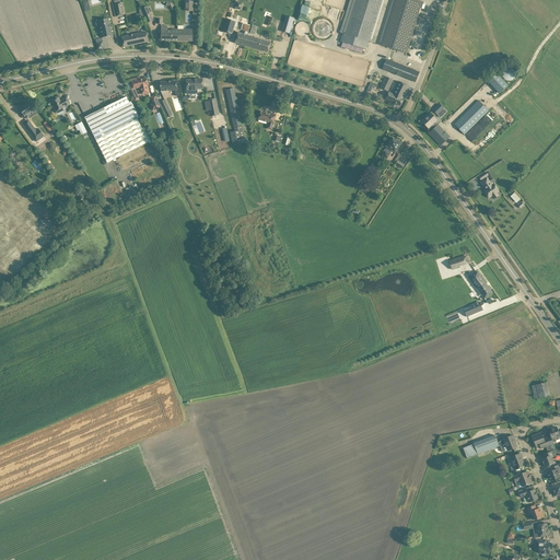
[(369,42),(375,44),(407,54),(422,2),(416,0),(349,0),(340,33),(343,34),(340,42),(365,50),(369,42)]
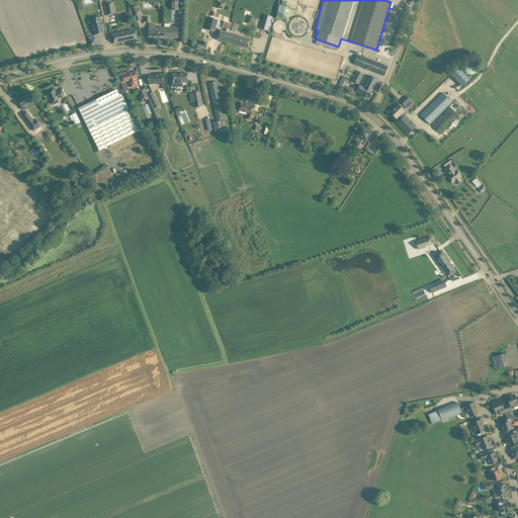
[(106,3),(108,15),(114,14),(112,2),(106,3)]
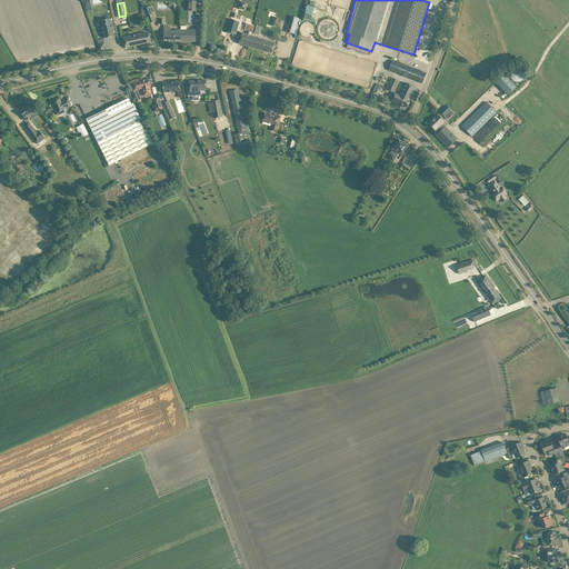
[(145,9),(147,15),(150,23),(156,21),(149,7),(145,9)]
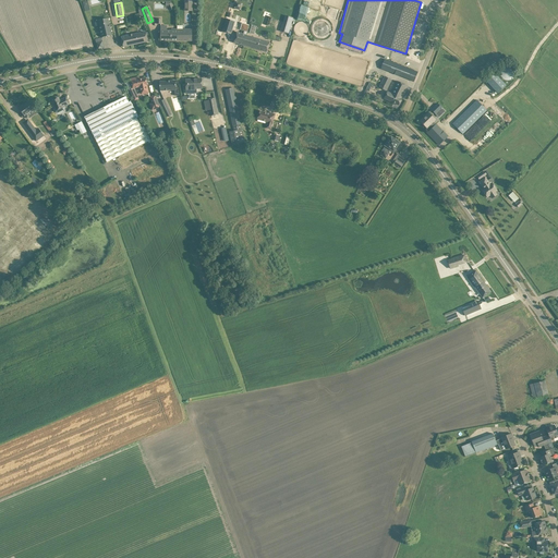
[(286,14),(281,31),(291,33),(295,17),(286,14)]
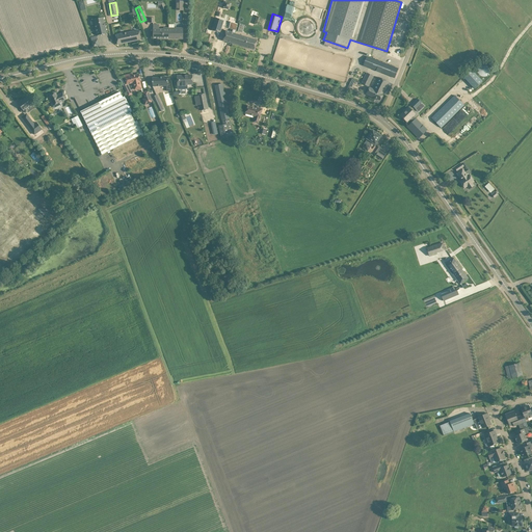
[(103,18),(94,20),(98,35),(107,33),(103,18)]
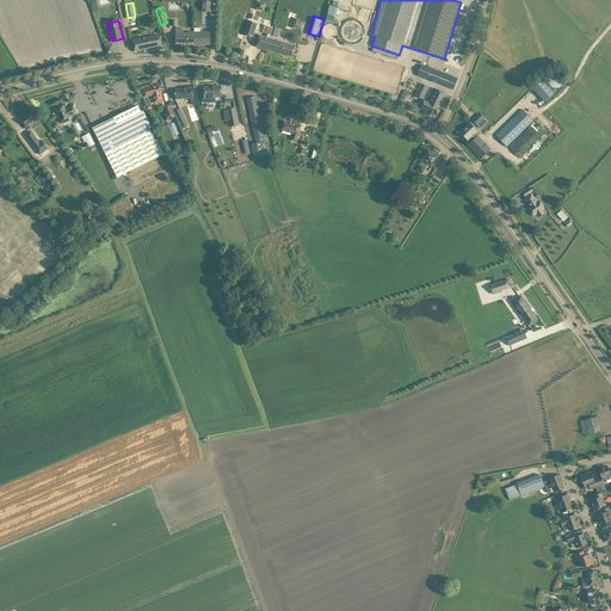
[(248,20),(244,35),(253,37),(257,23),(248,20)]
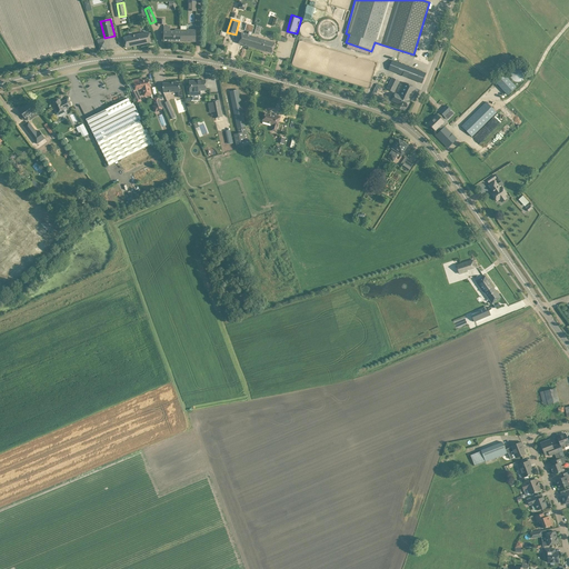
[(240,38),(239,43),(248,47),(251,36),(253,26),(247,23),(245,30),(249,32),(248,35),(241,33),(240,38)]
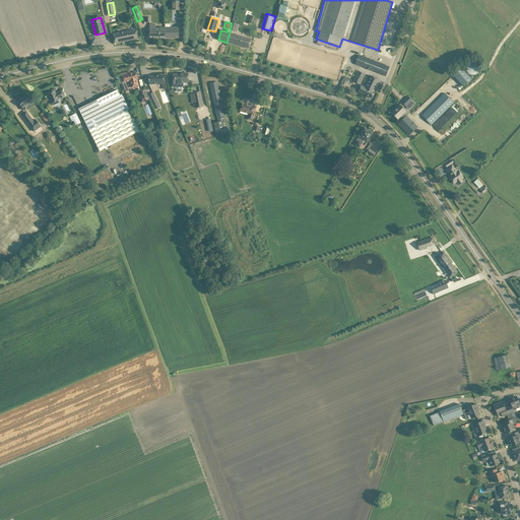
[(149,39),(166,39),(166,27),(159,27),(159,28),(155,28),(155,24),(149,24),(149,28),(149,39)]
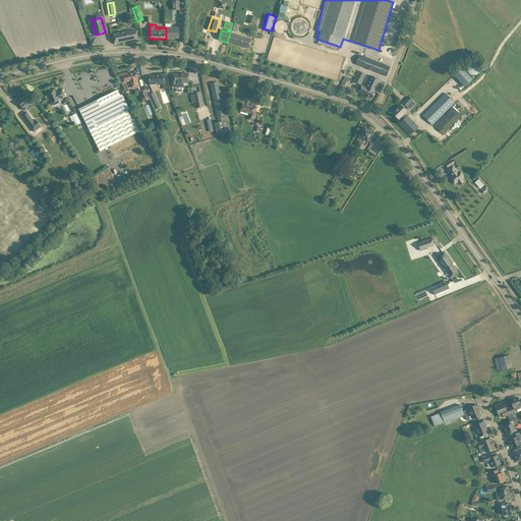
[(166,27),(166,39),(179,39),(179,27),(166,27)]
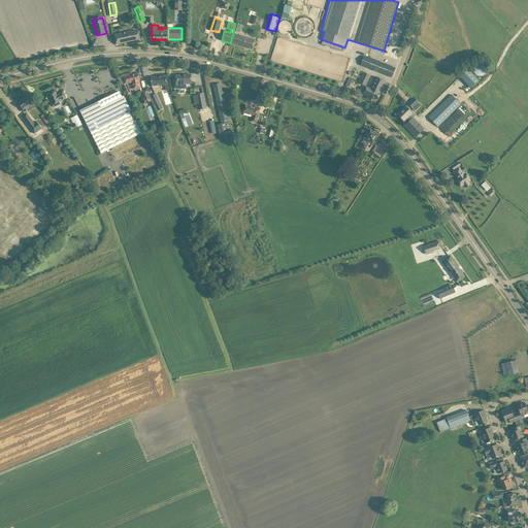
[(114,35),(116,39),(117,44),(140,39),(138,31),(133,32),(133,31),(114,35)]
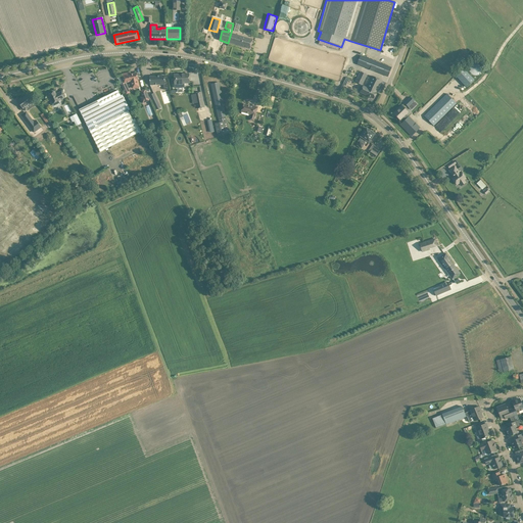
[(231,33),(228,43),(250,49),(251,44),(253,40),(231,33)]
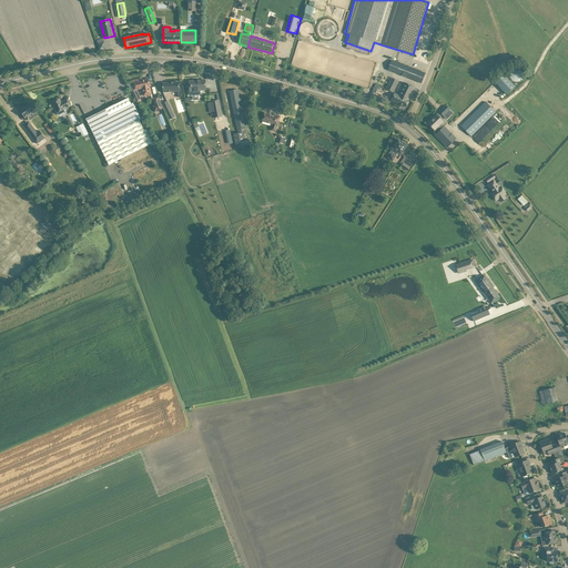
[(388,70),(416,81),(422,83),(425,73),(392,60),(388,70)]
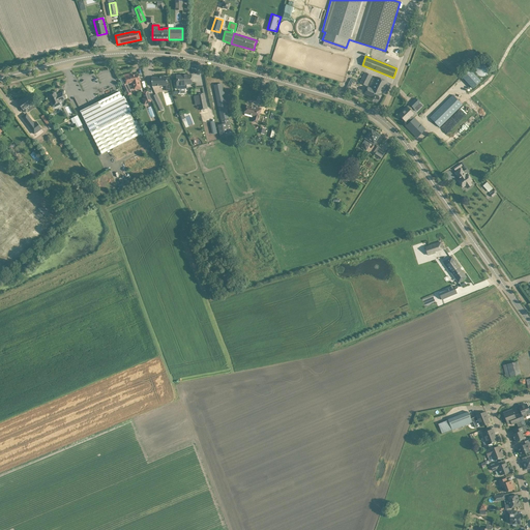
[(475,69),(475,70),(475,71),(475,72),(476,74),(476,75),(477,75),(478,76),(479,76),(479,77),(480,77),(481,77),(482,77),(483,77),(484,77),(486,76),(487,76),(487,75),(488,75),(488,74),(489,74),(489,72),(489,71),(489,70),(490,69),(489,68),(489,67),(489,66),(488,65),(487,64),(487,63),(486,63),(484,63),(483,62),(482,62),(481,62),(480,62),(479,63),(478,63),(477,64),(476,65),(476,66),(475,66),(475,67),(475,68),(475,69)]
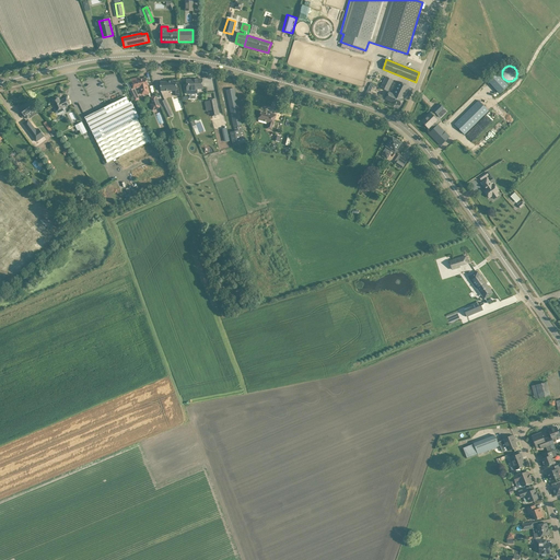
[(488,81),(500,94),(508,86),(496,73),(488,81)]
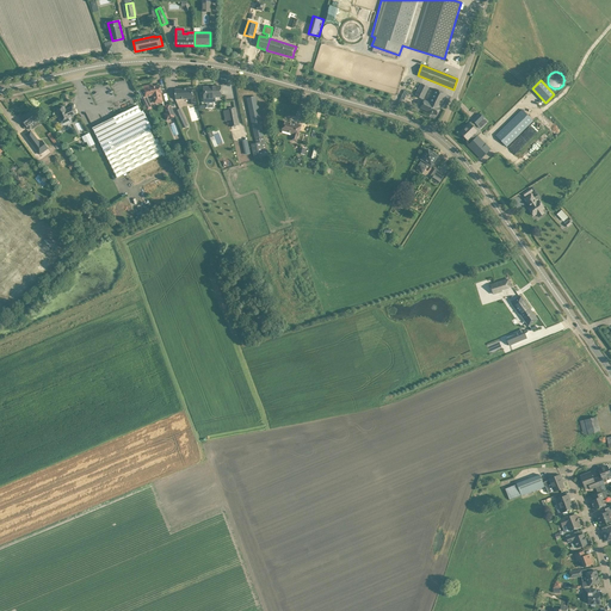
[(421,84),(415,96),(423,99),(429,87),(421,84)]
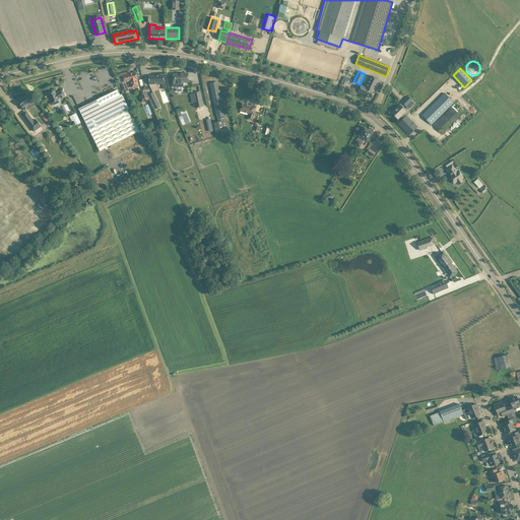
[(122,76),(117,77),(121,84),(123,82),(130,81),(131,84),(132,86),(133,87),(136,87),(138,86),(137,80),(136,80),(136,79),(137,79),(136,72),(130,74),(130,72),(121,74),(122,76)]
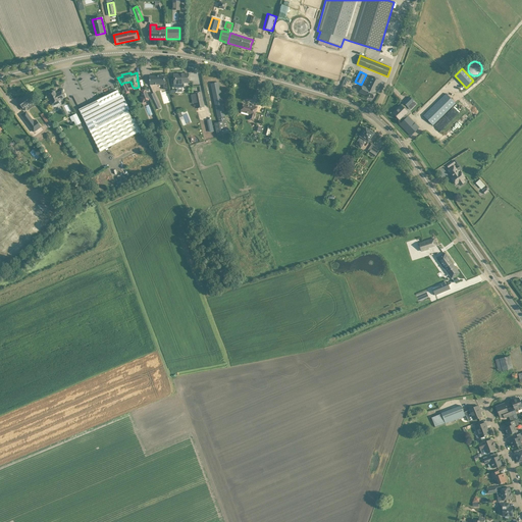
[(173,74),(174,80),(174,88),(185,87),(184,83),(190,83),(189,73),(173,74)]
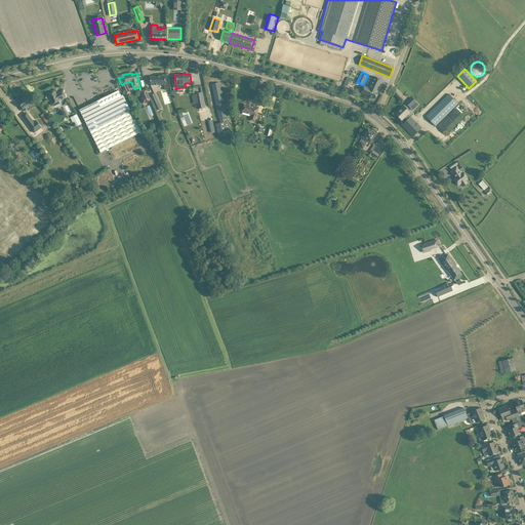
[(150,77),(151,85),(166,84),(165,76),(150,77)]
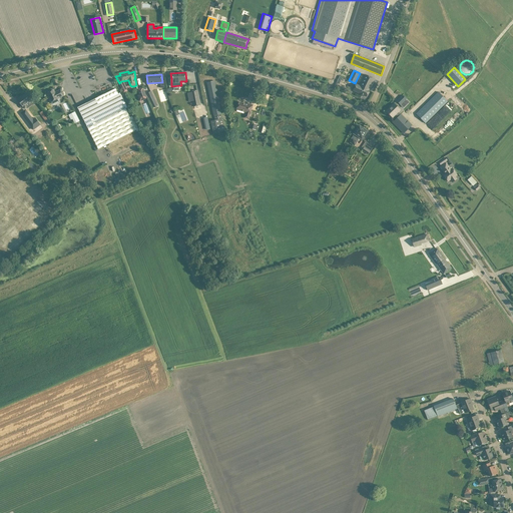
[(366,75),(365,75),(360,86),(356,84),(353,90),(367,97),(375,79),(366,75)]
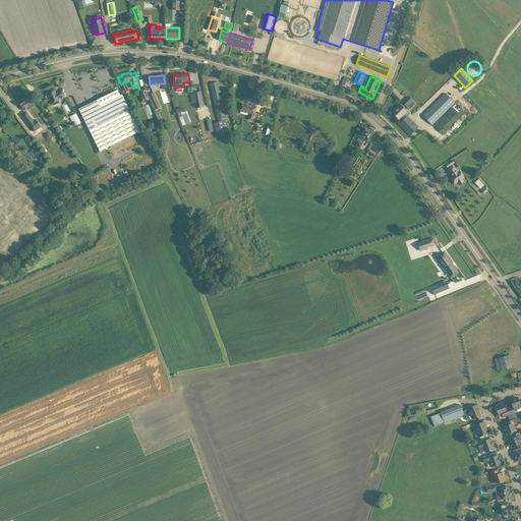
[(225,116),(219,88),(218,82),(211,83),(218,122),(214,123),(217,135),(229,132),(227,122),(226,122),(225,116)]
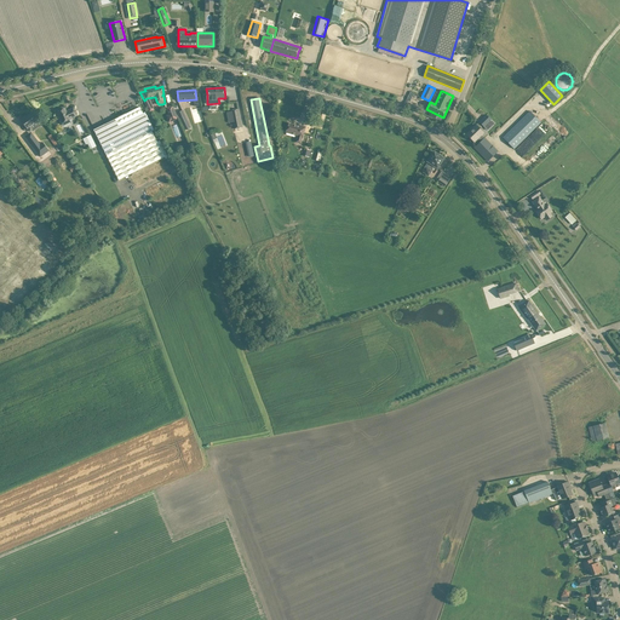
[(172,105),(167,108),(171,116),(167,118),(170,122),(177,119),(176,115),(172,105)]
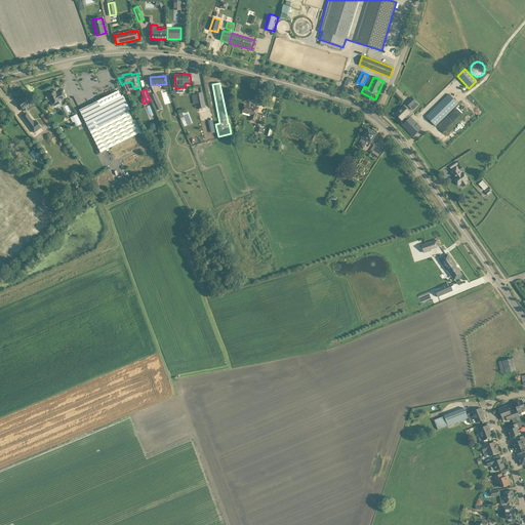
[(79,110),(101,153),(139,133),(128,111),(130,110),(123,95),(121,96),(118,90),(107,96),(101,99),(79,110)]
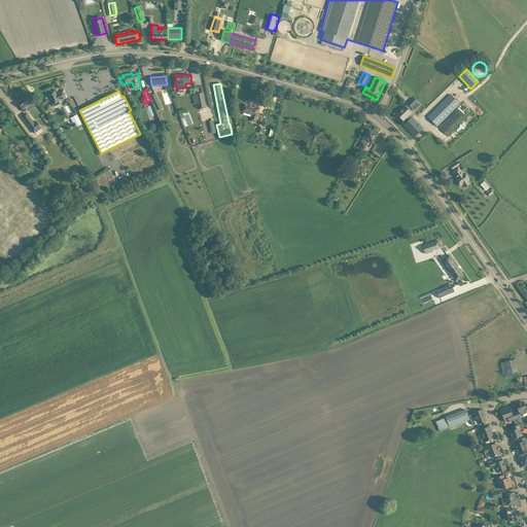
[(49,100),(53,105),(66,98),(65,97),(63,92),(59,94),(59,95),(57,96),(56,93),(48,96),(50,100),(49,100)]
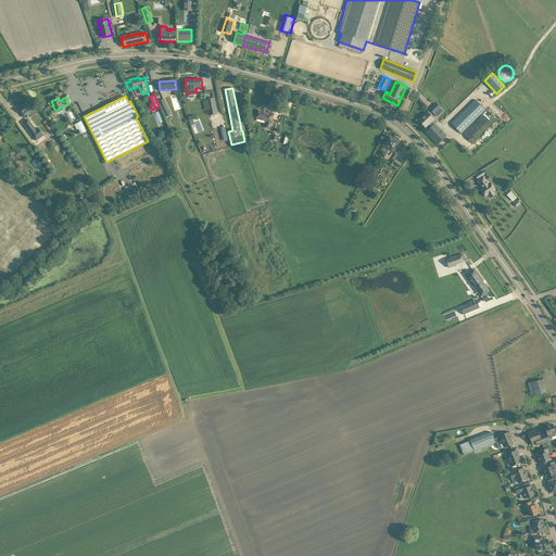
[(210,115),(217,114),(214,98),(206,100),(210,115)]
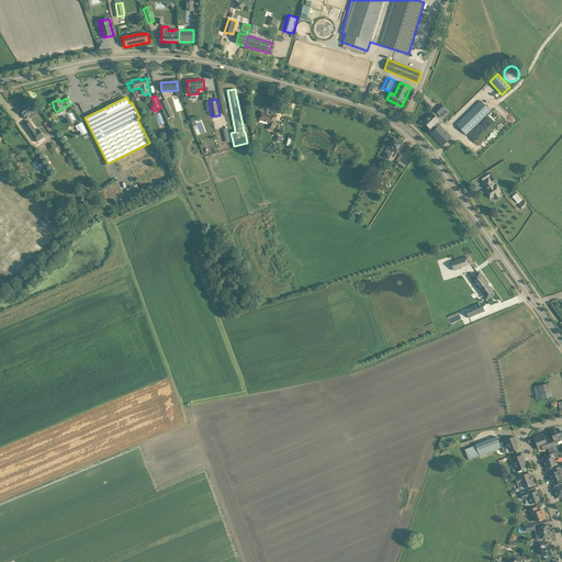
[(166,100),(160,102),(168,119),(172,115),(166,100)]
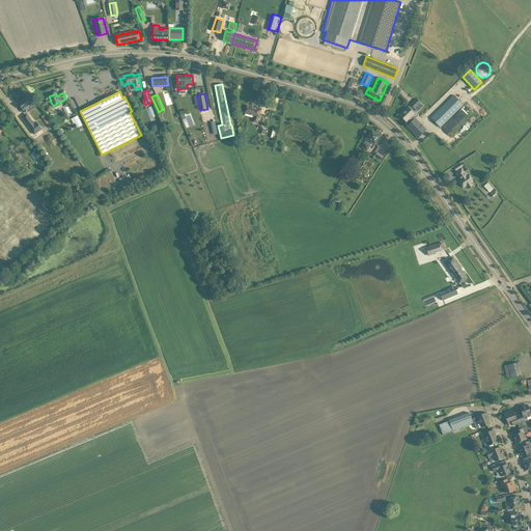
[(453,95),(435,114),(430,118),(440,128),(464,105),(453,95)]
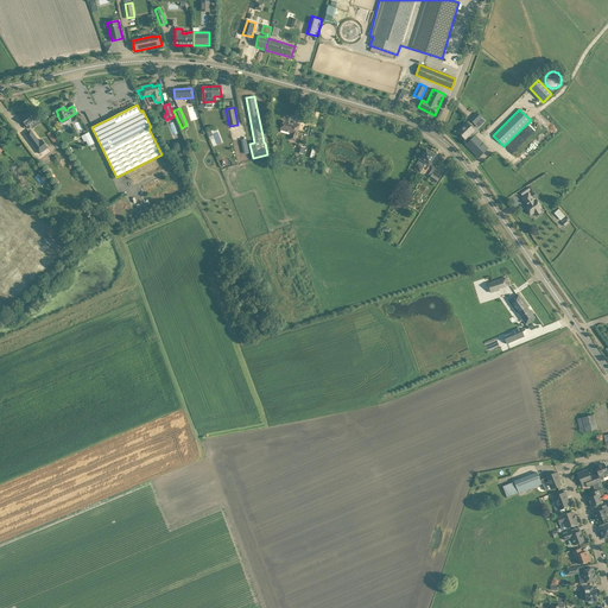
[(39,124),(37,119),(31,112),(25,116),(24,115),(20,118),(27,126),(30,130),(32,127),(33,128),(39,124)]
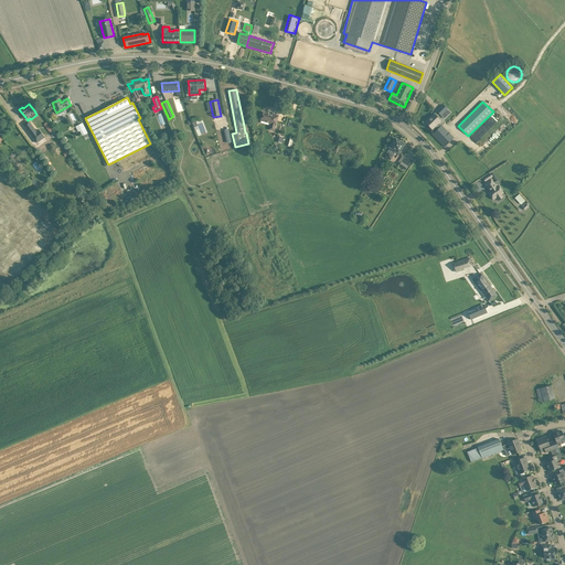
[(437,112),(440,115),(441,116),(447,109),(444,105),(437,112)]
